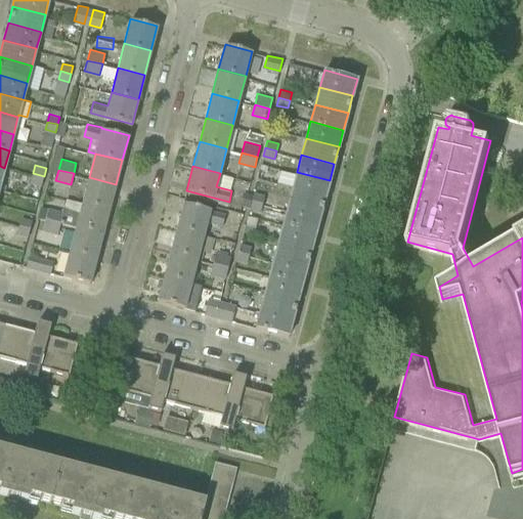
[(293,189),(324,198),(330,180),(297,172),(293,189)]
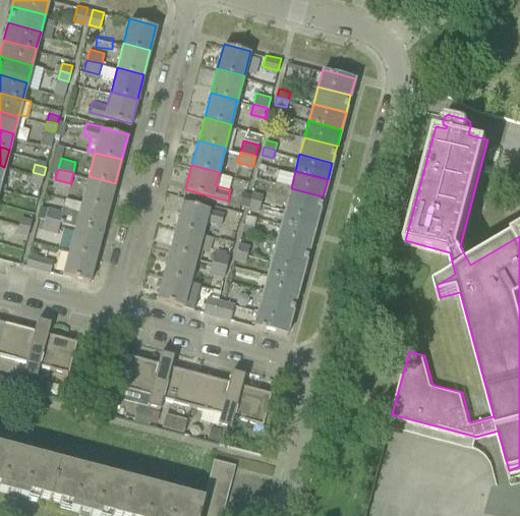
[(44,175),(33,172),(31,179),(42,182),(44,175)]
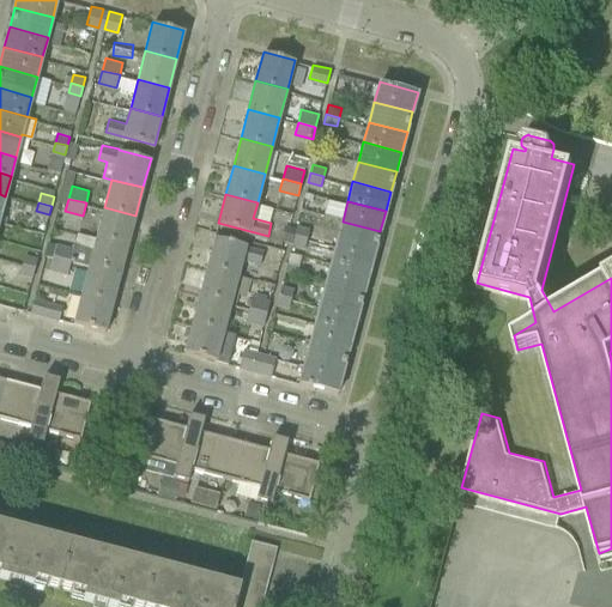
[(97,236),(128,244),(135,216),(104,207),(97,236)]
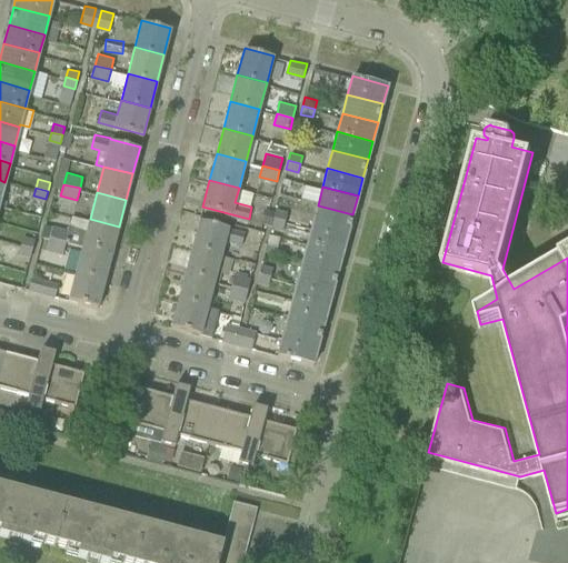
[(312,223),(348,233),(352,214),(318,205),(312,223)]
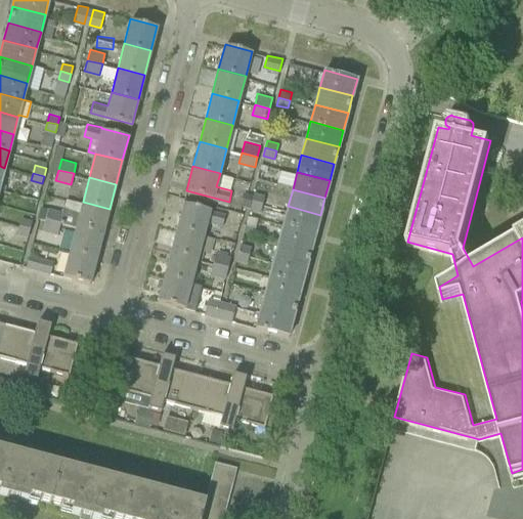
[(252,199),(263,202),(265,195),(254,191),(254,192),(252,199)]
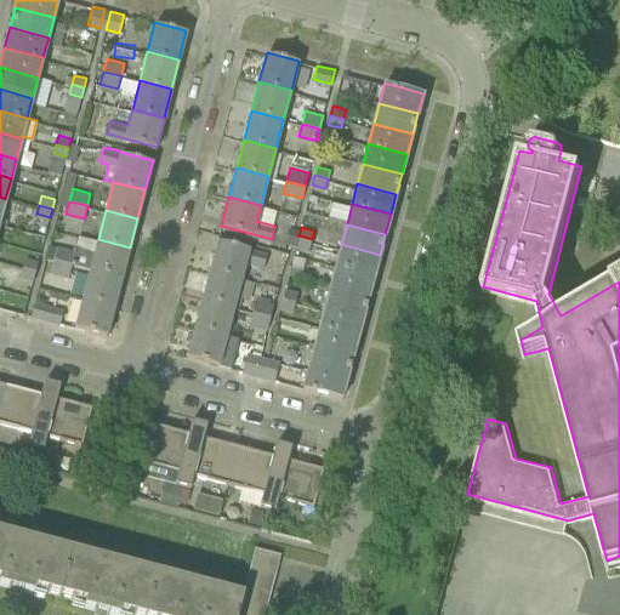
[(296,245),(310,249),(312,239),(299,235),(296,243),(296,245)]
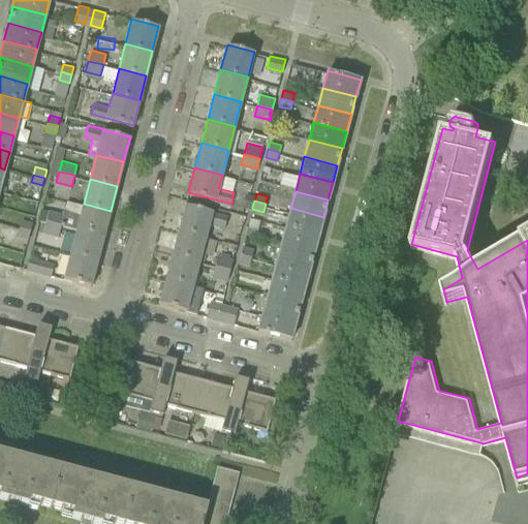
[(78,228),(104,236),(111,211),(84,204),(78,228)]
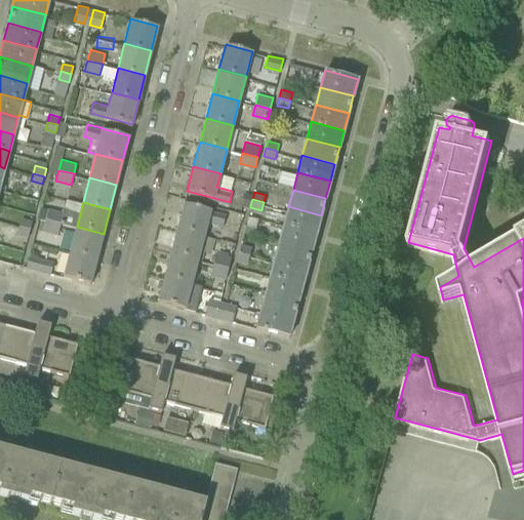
[(177,227),(204,233),(207,221),(224,225),(227,212),(185,202),(177,227)]
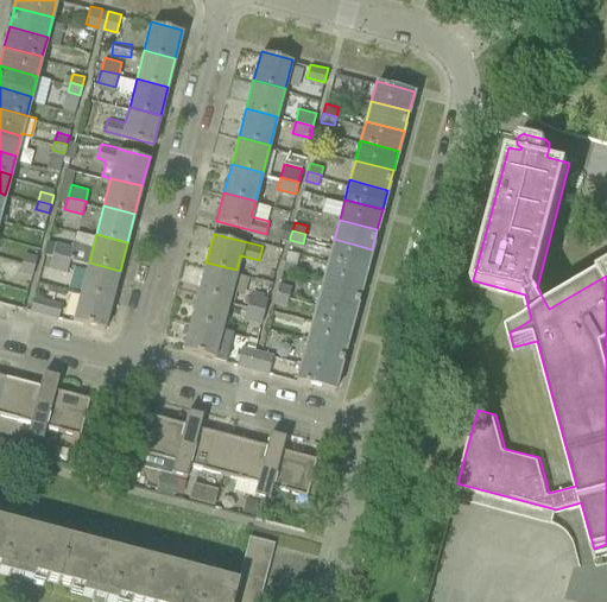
[(329,259),(367,268),(372,249),(334,239),(329,259)]
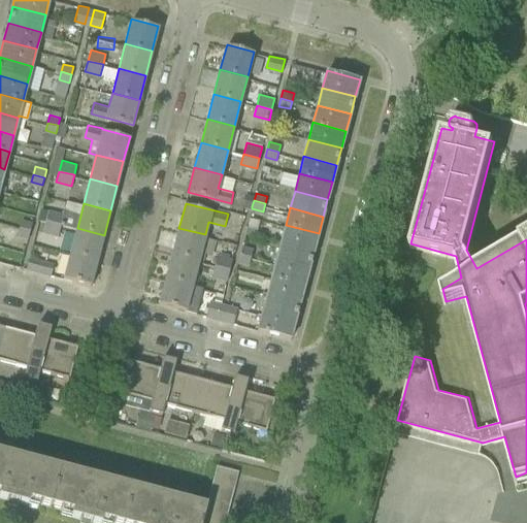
[(46,219),(61,223),(64,213),(48,208),(46,219)]
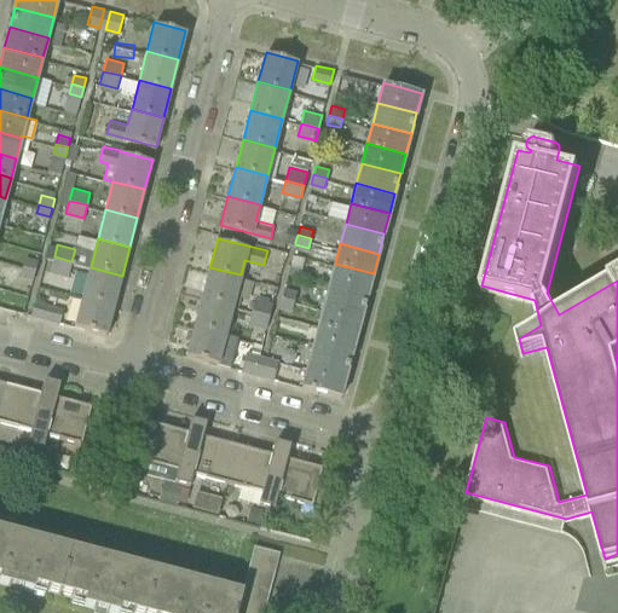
[(23,265),(36,267),(39,259),(26,255),(23,265)]
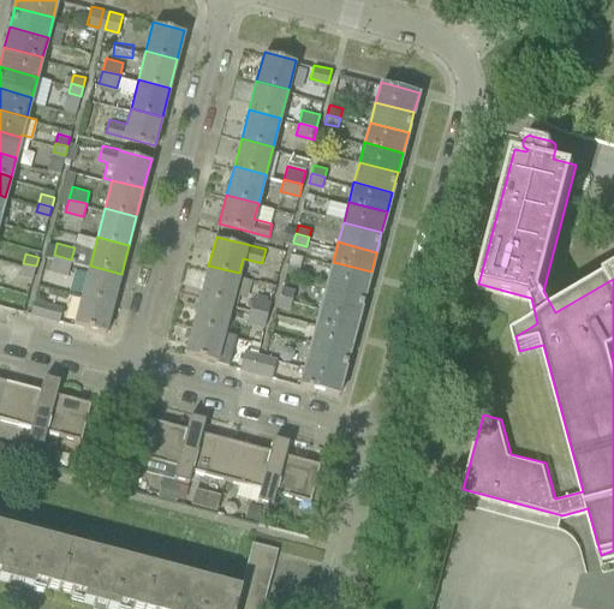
[(51,268),(67,273),(71,260),(54,255),(51,268)]
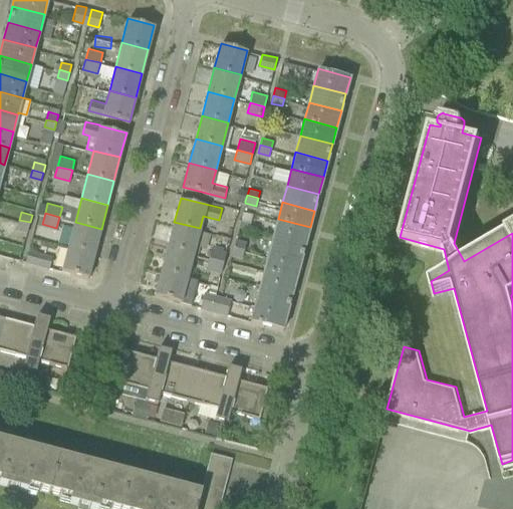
[(273,235),(305,244),(310,227),(278,219),(273,235)]
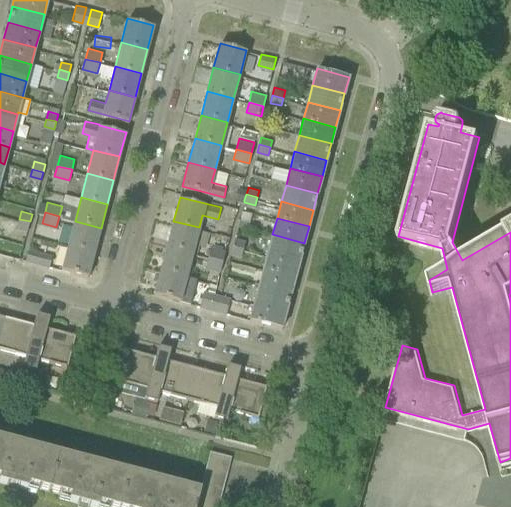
[(30,221),(19,219),(17,227),(28,229),(30,221)]
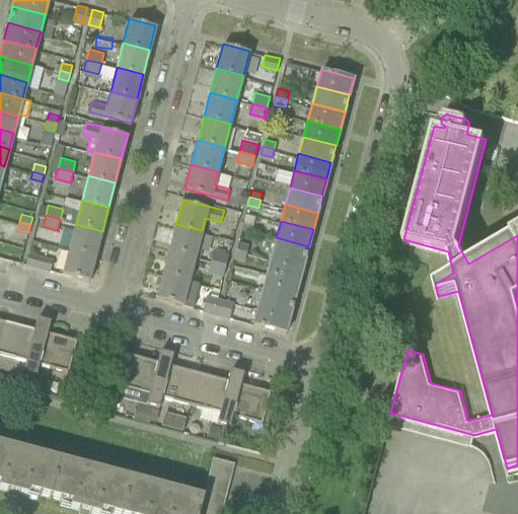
[(69,247),(96,254),(102,231),(76,224),(69,247)]
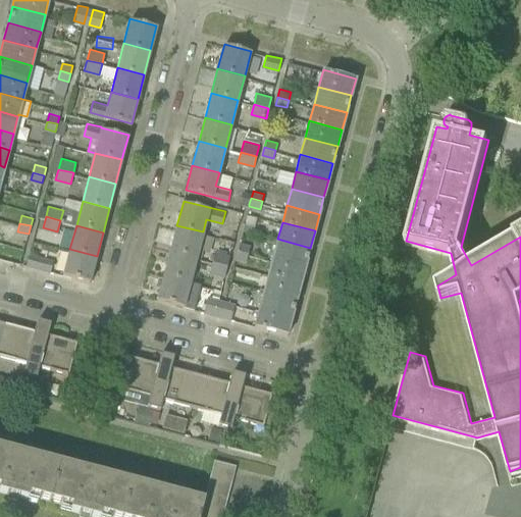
[(170,250),(197,256),(203,231),(176,225),(170,250)]
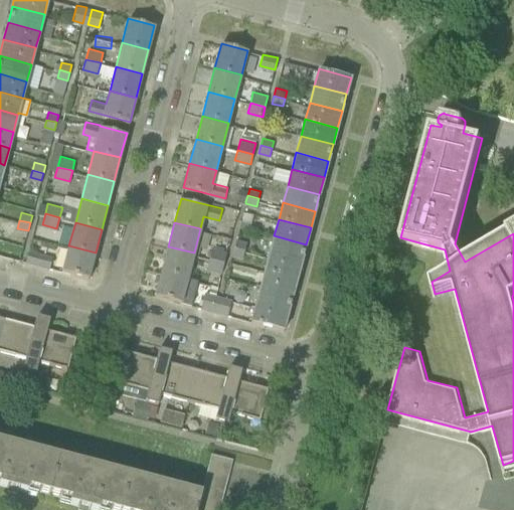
[(270,252),(302,262),(306,244),(274,235),(270,252)]
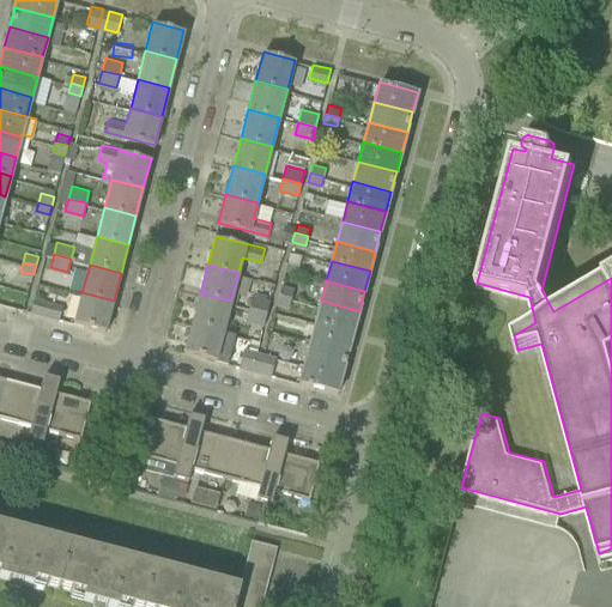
[(279,293),(292,296),(295,287),(282,284),(279,293)]
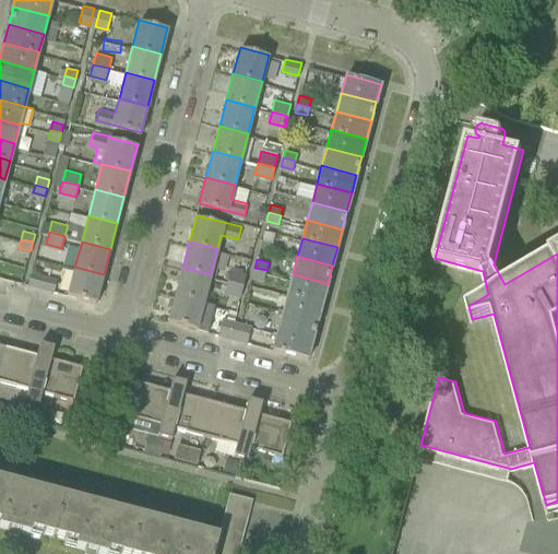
[(104,274),(74,267),(68,293),(96,301),(104,274)]
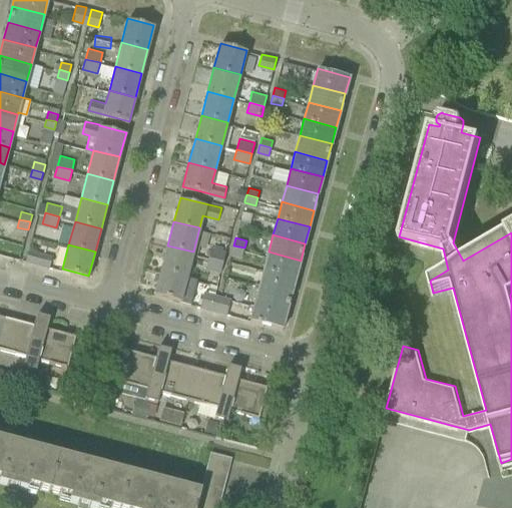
[(161,270),(187,276),(193,251),(167,245),(161,270)]
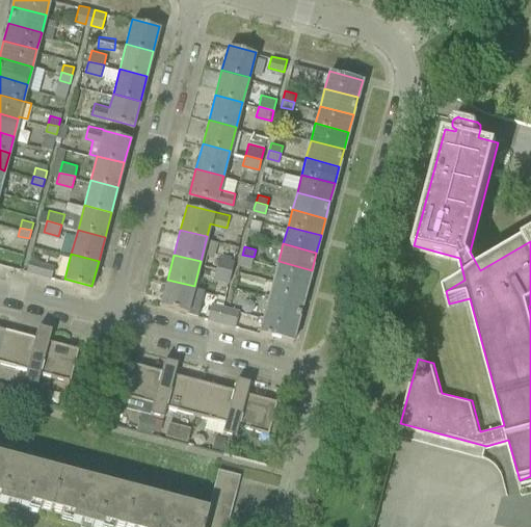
[(216,266),(232,270),(235,259),(219,255),(216,266)]
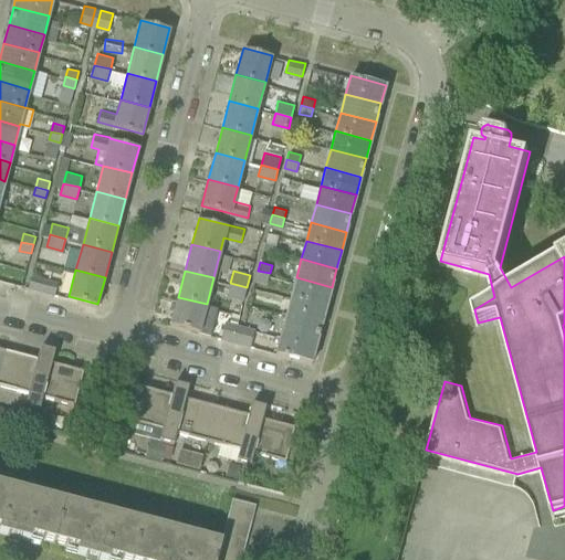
[(255,278),(267,282),(270,273),(258,271),(255,278)]
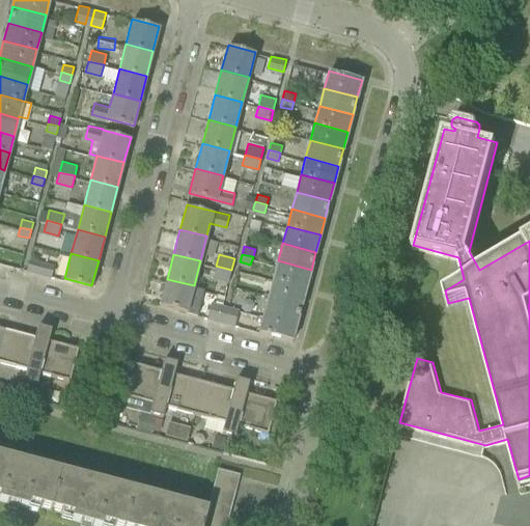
[(31,257),(30,257),(27,268),(36,271),(39,260),(31,257)]
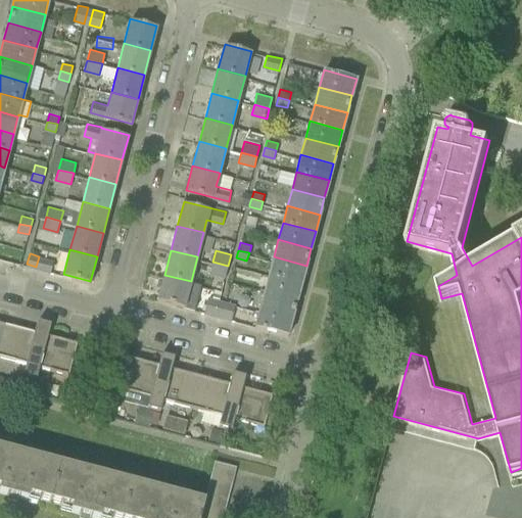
[(51,271),(53,260),(39,256),(36,267),(51,271)]
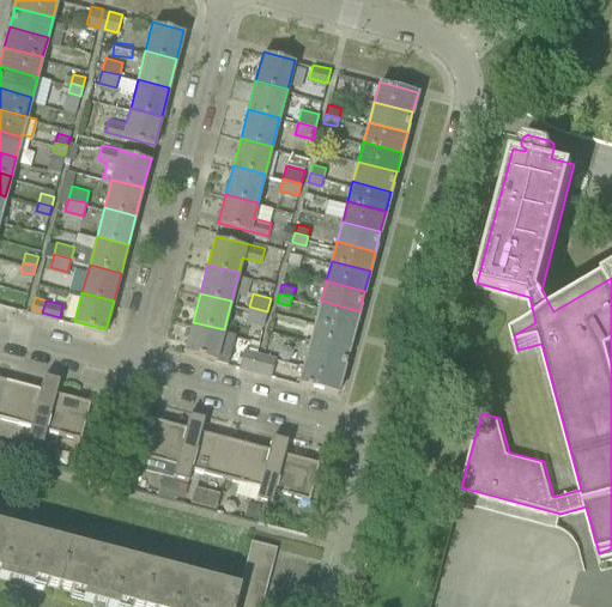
[(315,321),(353,331),(359,311),(321,301),(315,321)]
